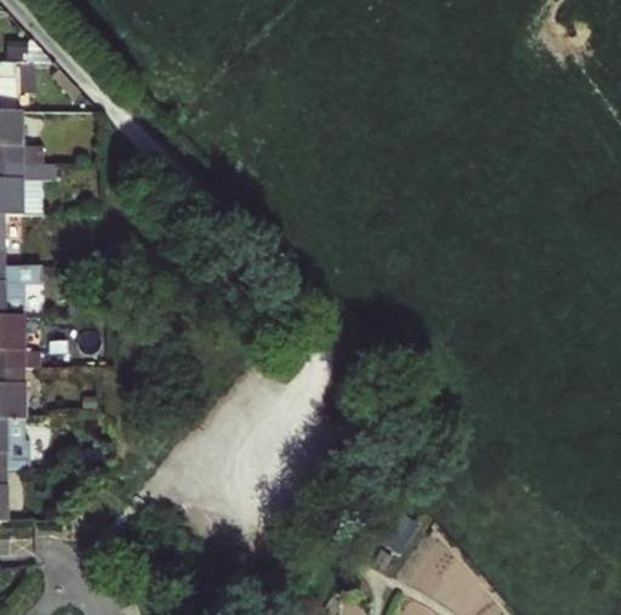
[(0,114),(18,115),(17,80),(0,80),(0,114)]
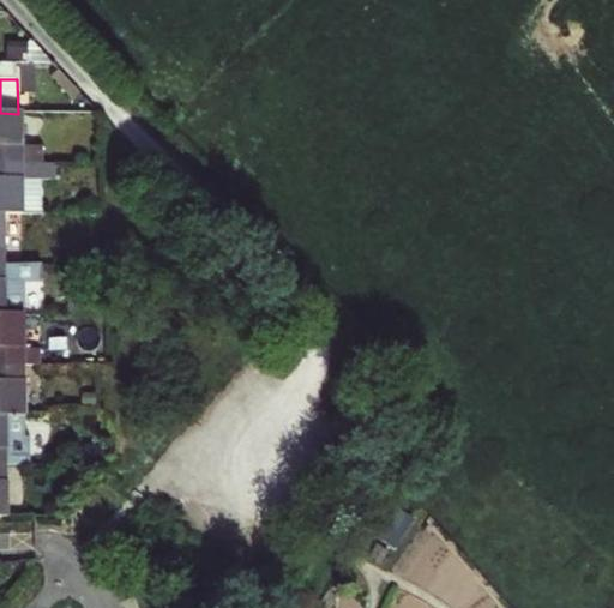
[(23,114),(18,114),(0,113),(0,163),(40,163),(40,144),(24,144),(23,114)]
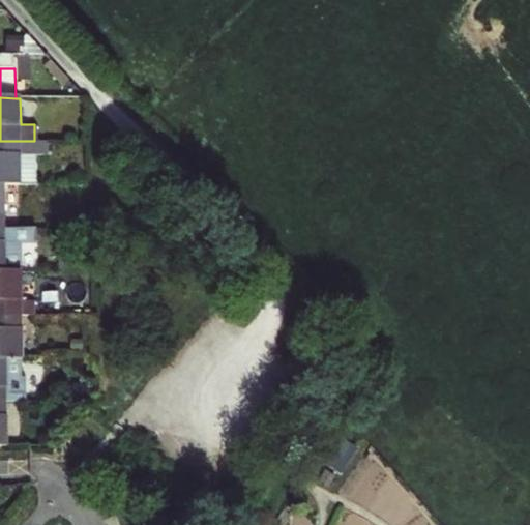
[(49,142),(34,141),(0,141),(0,182),(5,182),(36,182),(36,154),(49,154),(49,142)]
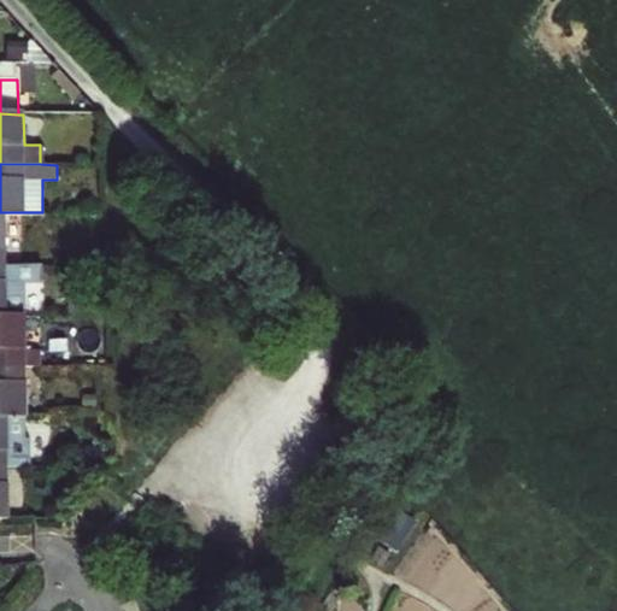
[(42,263),(6,263),(0,262),(0,311),(24,311),(24,280),(42,280),(42,263)]
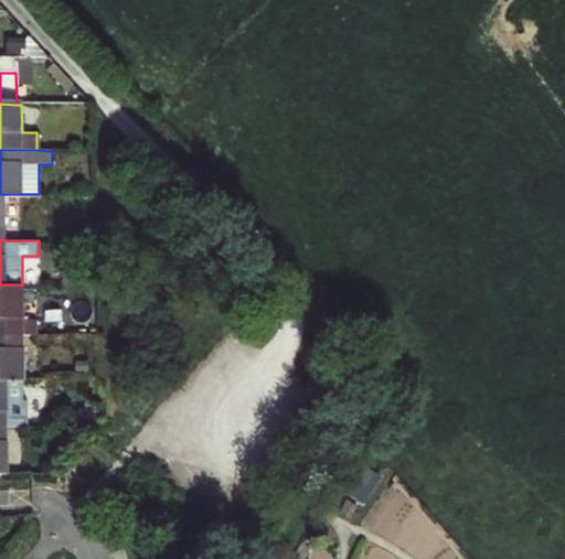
[(22,285),(0,285),(0,330),(23,330),(22,285)]
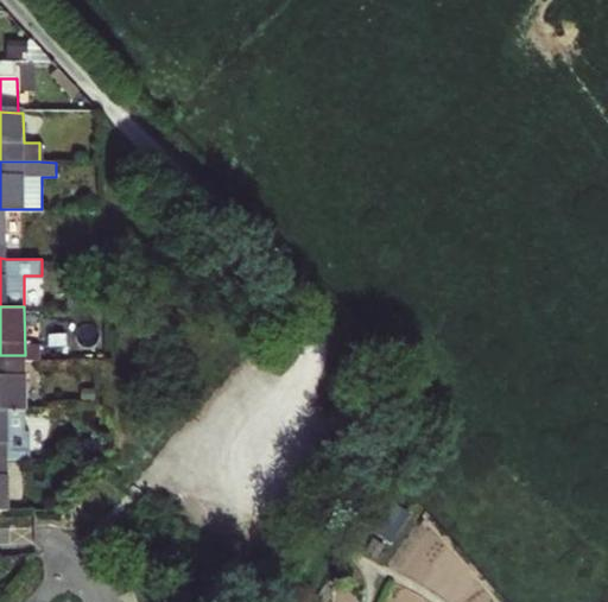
[(25,355),(0,355),(0,404),(6,404),(25,404),(25,355)]
